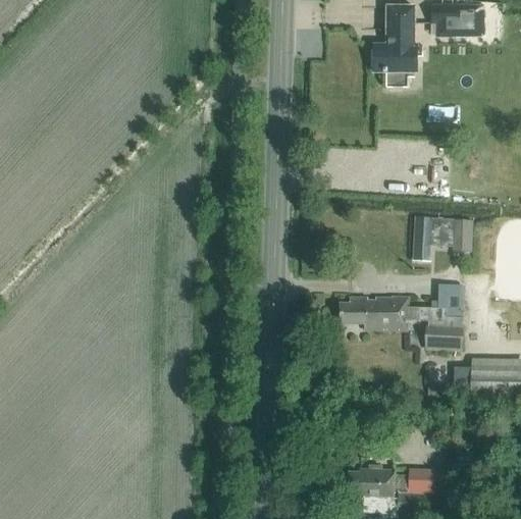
[(385,3),(384,44),(374,44),(374,70),(417,71),(417,44),(414,44),(415,4),(385,3)]
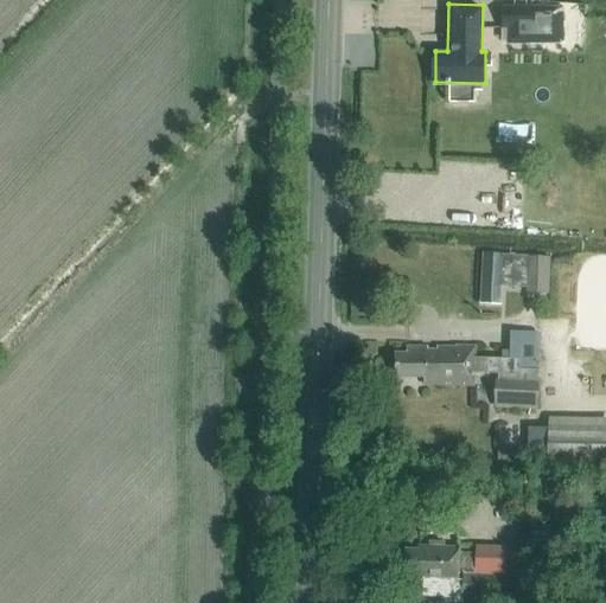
[(534,12),(515,12),(514,27),(534,27),(534,12)]
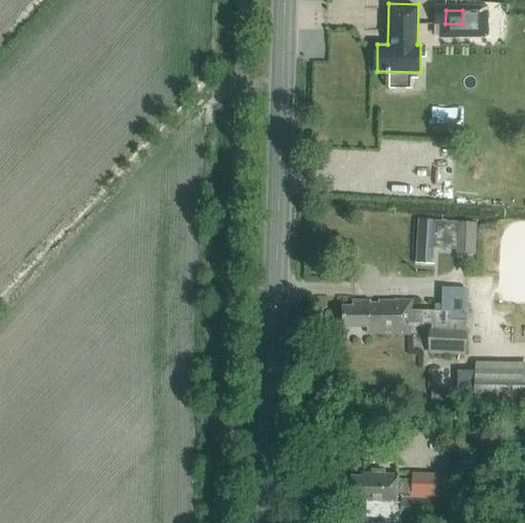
[(418,217),(416,260),(432,260),(433,238),(456,239),(457,219),(418,217)]
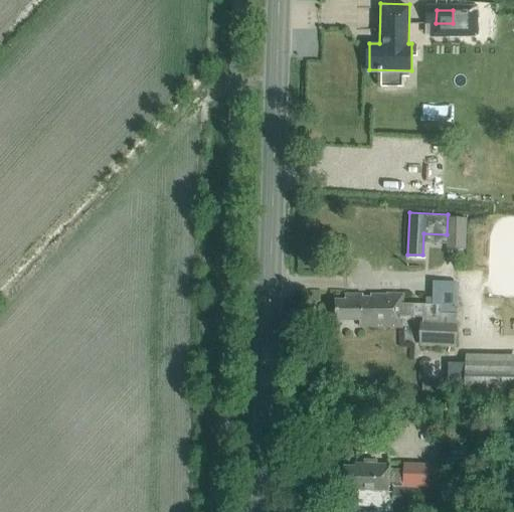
[(336,318),(360,318),(360,325),(401,325),(401,314),(421,315),(421,321),(418,321),(418,344),(455,345),(456,282),(433,282),(432,302),(402,301),(402,293),(386,293),(386,294),(344,293),(344,299),(336,298),(336,318)]
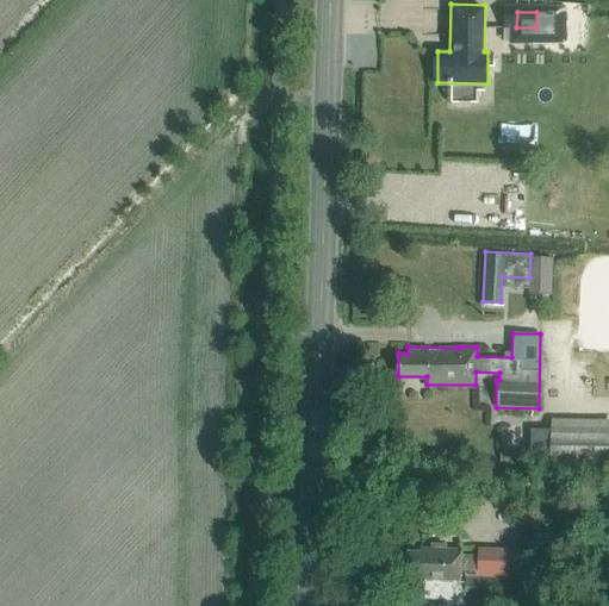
[(608,418),(550,418),(548,468),(608,469),(608,418)]
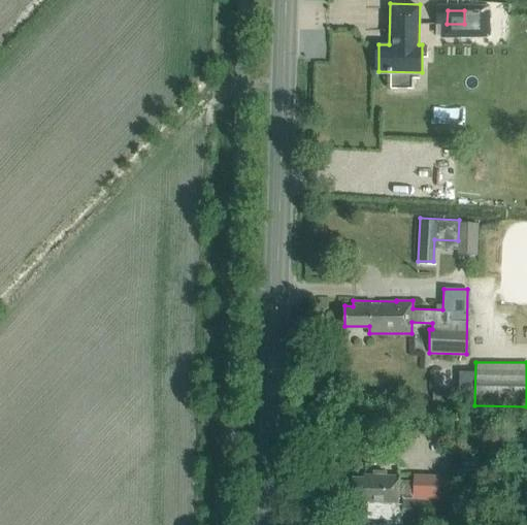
[(404,478),(400,478),(400,476),(363,474),(363,477),(353,477),(352,499),(366,499),(366,503),(399,504),(399,499),(402,499),(402,519),(453,521),(454,474),(413,473),(413,478),(404,478)]
